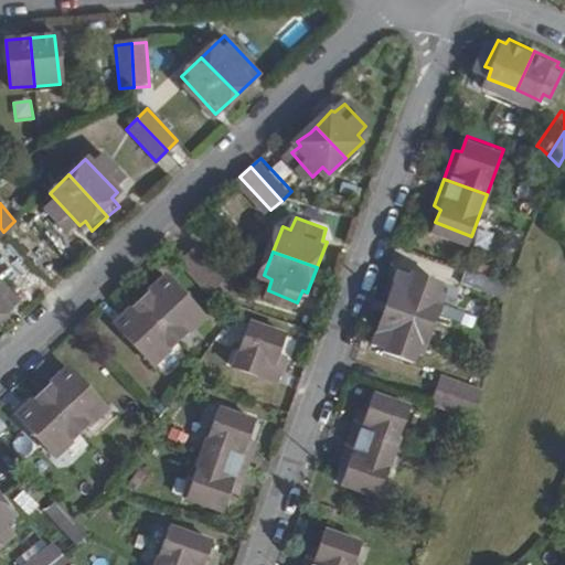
[(515,280),(473,265),(468,278),(512,296),(515,280)]
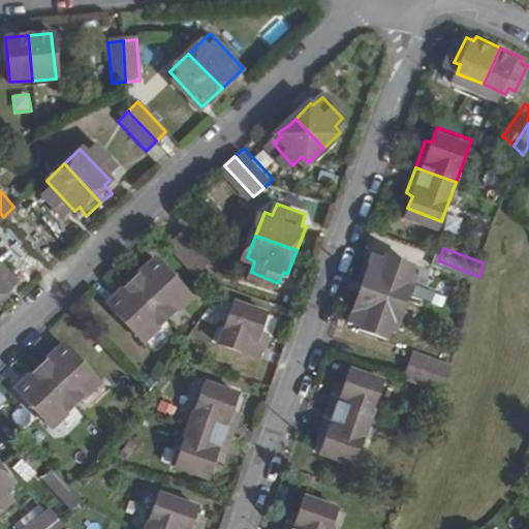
[(373,250),(364,278),(383,284),(387,272),(411,281),(416,268),(410,265),(412,259),(385,250),(384,254),(373,250)]
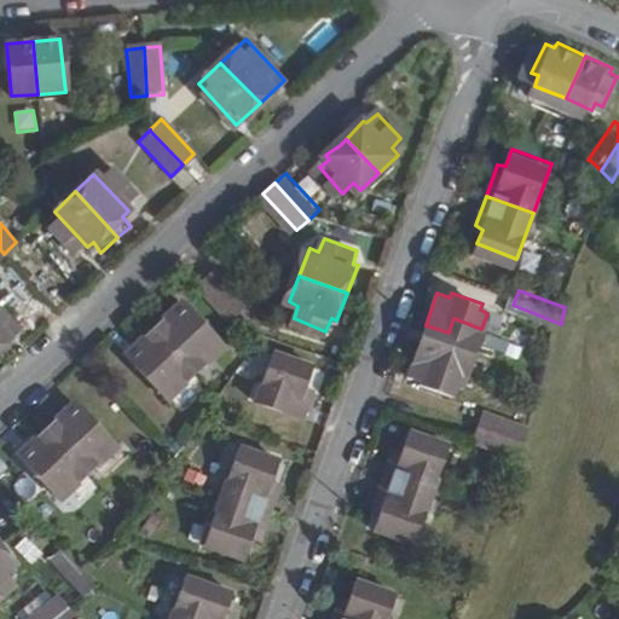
[(185,299),(160,323),(197,363),(223,339),(185,299)]
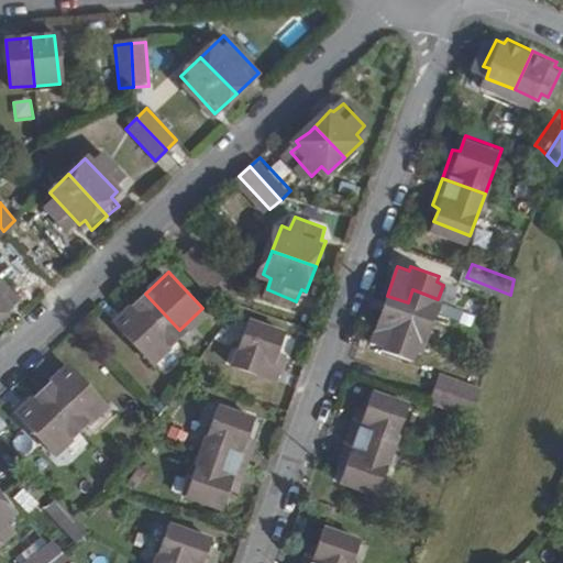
[(0,317),(9,310),(8,308),(15,299),(0,284),(0,317)]
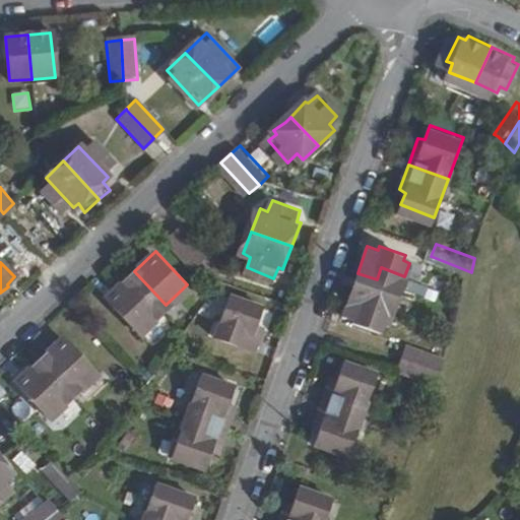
[(377,279),(358,273),(353,283),(373,290),(369,302),(391,310),(402,282),(404,276),(381,267),(377,279)]
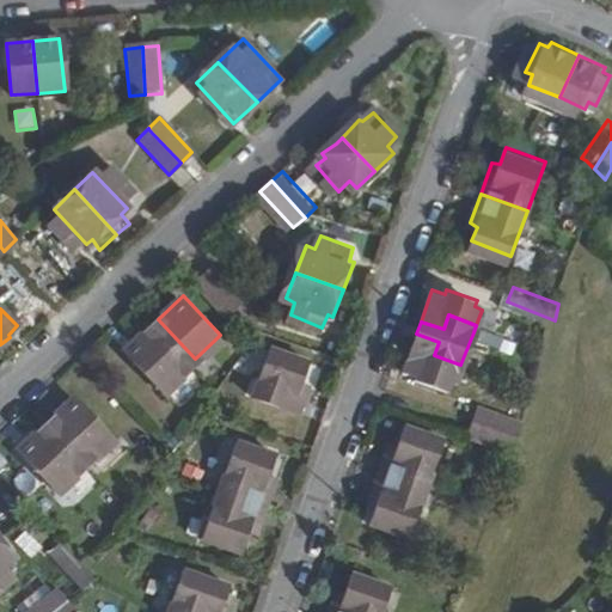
[(195,359),(158,319),(132,342),(167,384),(195,359)]
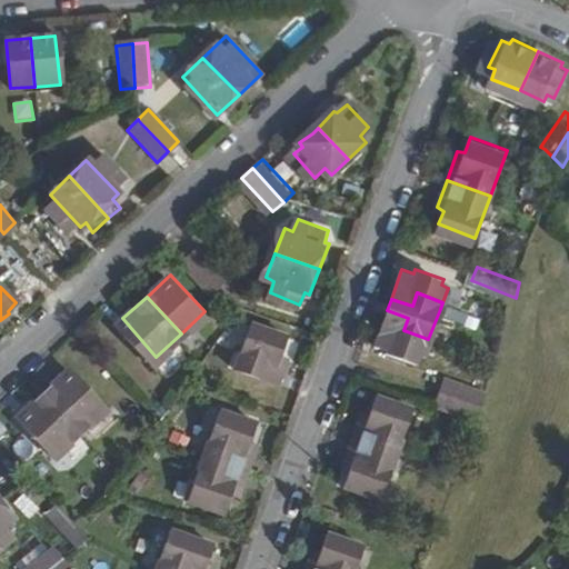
[(408,318),(387,310),(375,346),(385,349),(385,352),(415,362),(417,355),(422,357),(428,339),(403,330),(408,318)]
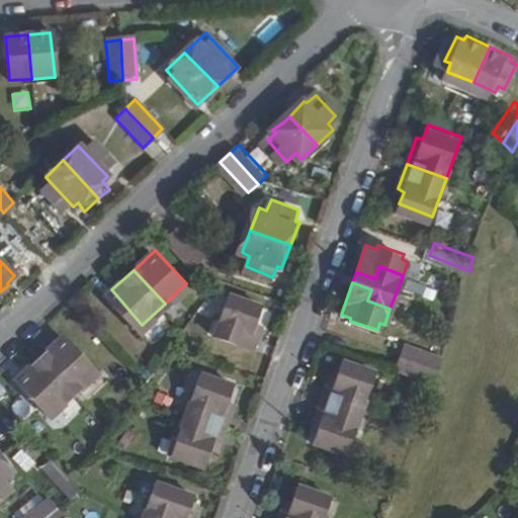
[(261,322),(266,307),(236,296),(220,336),(258,350),(267,324),(261,322)]
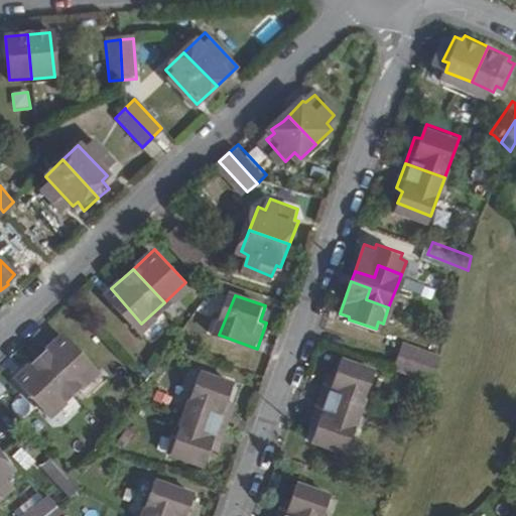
[(65,331),(41,352),(74,387),(98,365),(65,331)]
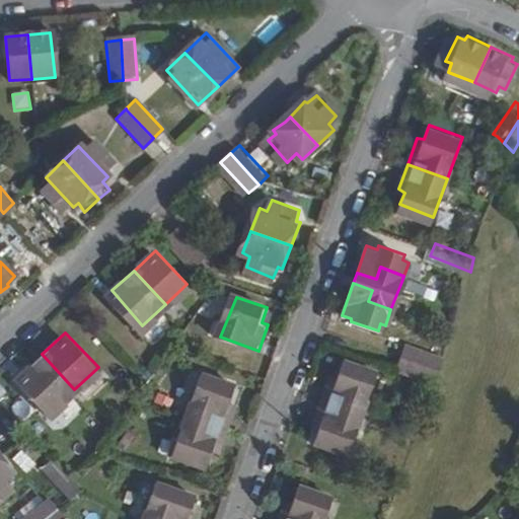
[(413,344),(408,356),(444,369),(448,358),(413,344)]
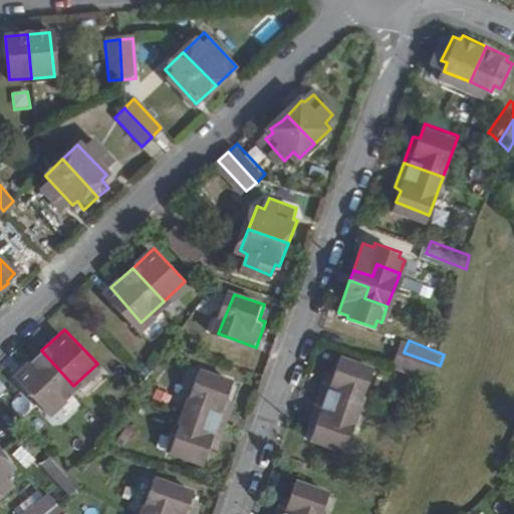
[(73,386),(41,350),(19,371),(51,406),(73,386)]
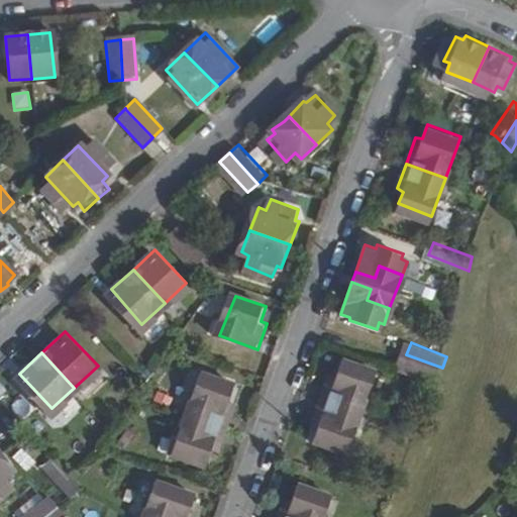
[(442,368),(406,354),(401,367),(437,381),(442,368)]
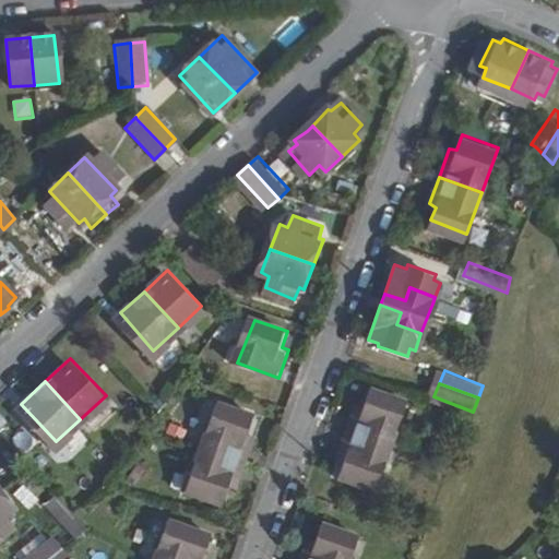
[(358,400),(349,426),(392,441),(406,400),(372,387),(367,402),(358,400)]
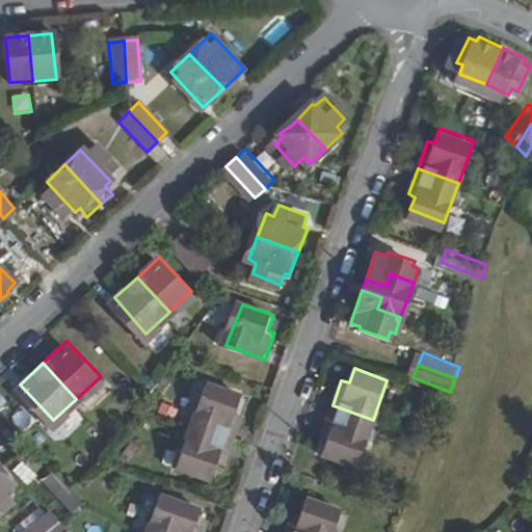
[(212,383),(197,425),(236,439),(244,414),(239,410),(243,396),(212,383)]
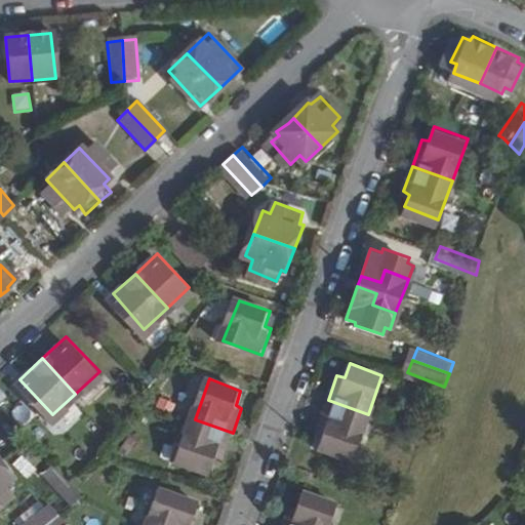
[(368,414),(328,400),(318,429),(325,432),(321,443),(354,455),(368,414)]
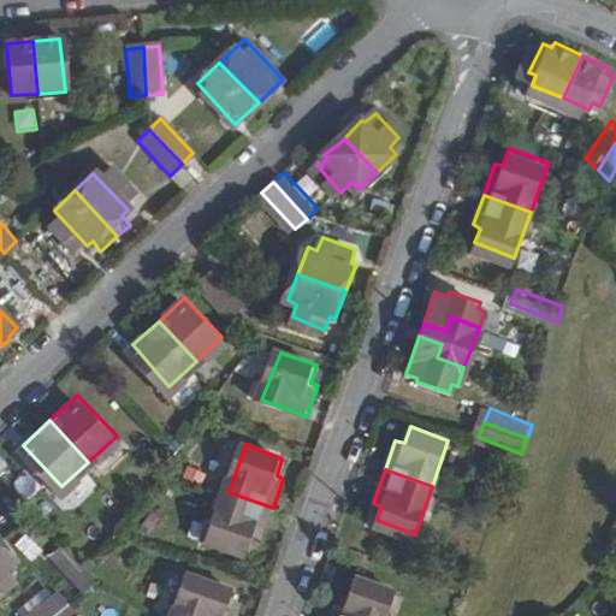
[(273,508),(229,492),(211,539),(246,554),(253,537),(262,540),(273,508)]
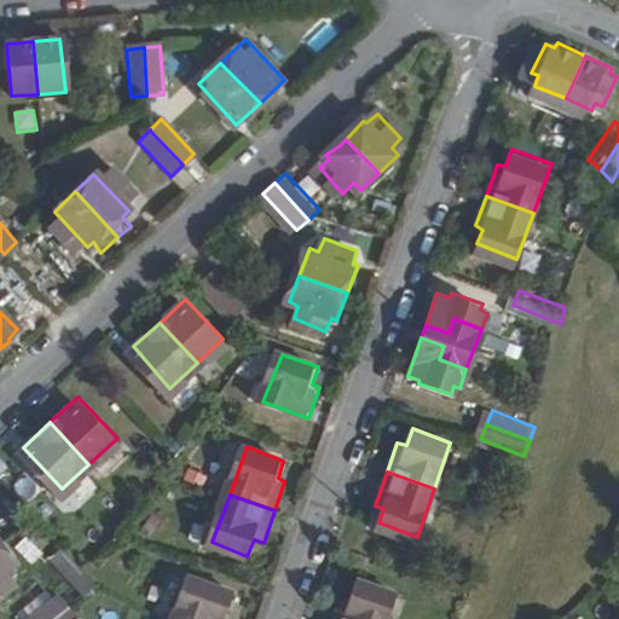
[(201,549),(209,528),(192,521),(184,542),(201,549)]
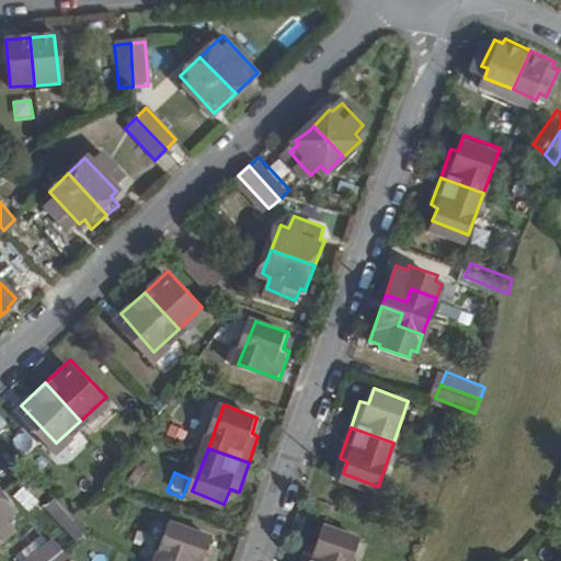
[(0,492),(0,539),(15,526),(6,516),(14,508),(0,492)]
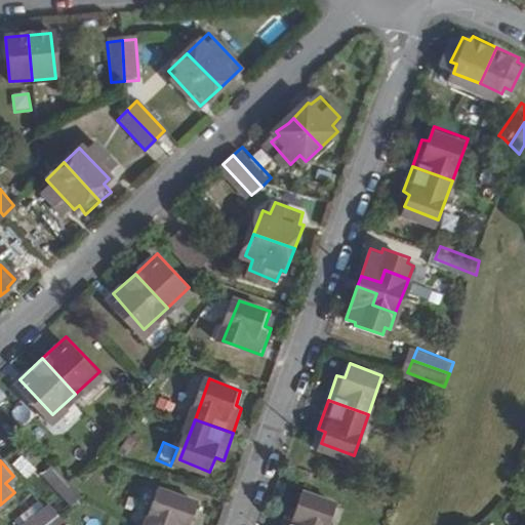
[(85,492),(55,462),(47,473),(75,502),(85,492)]
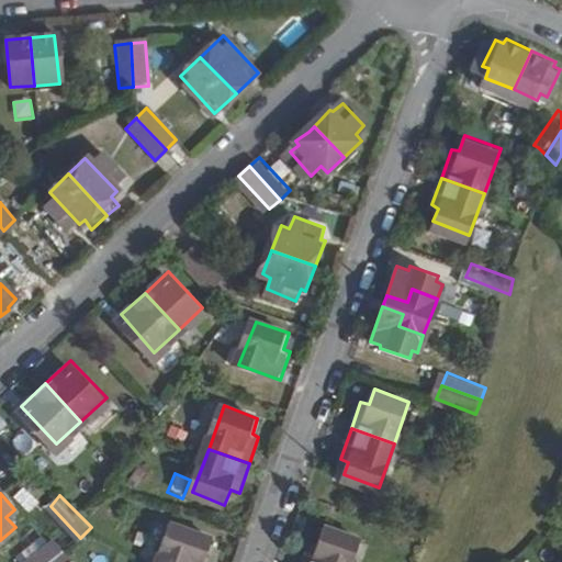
[(313,537),(303,561),(352,561),(361,537),(325,524),(319,539),(313,537)]
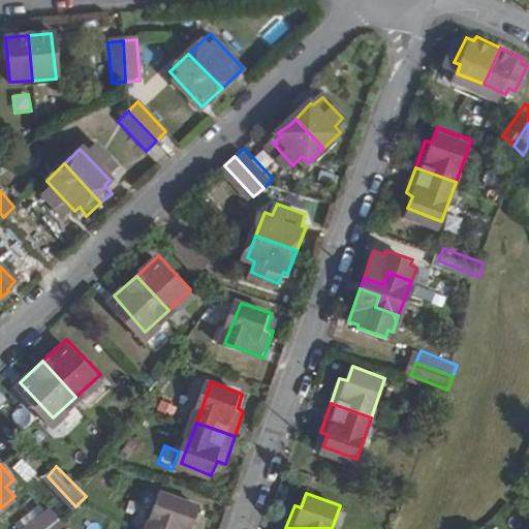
[(168,495),(156,528),(199,528),(204,521),(196,519),(201,506),(168,495)]
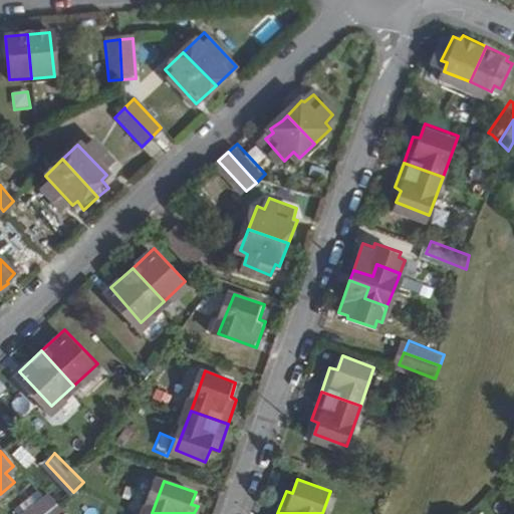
[(23,513),(46,513),(62,501),(52,490),(23,513)]
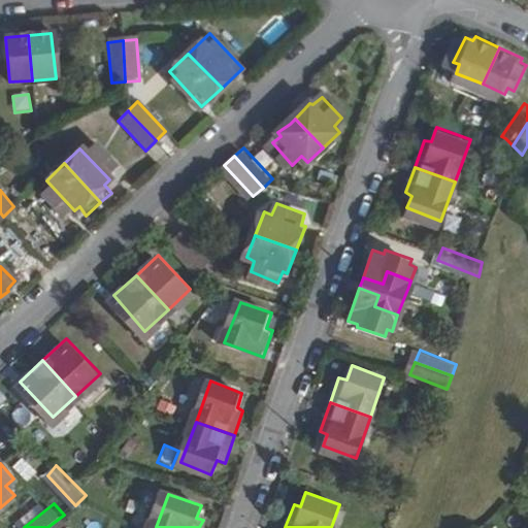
[(64,515),(47,527),(69,527),(73,525),(64,515)]
